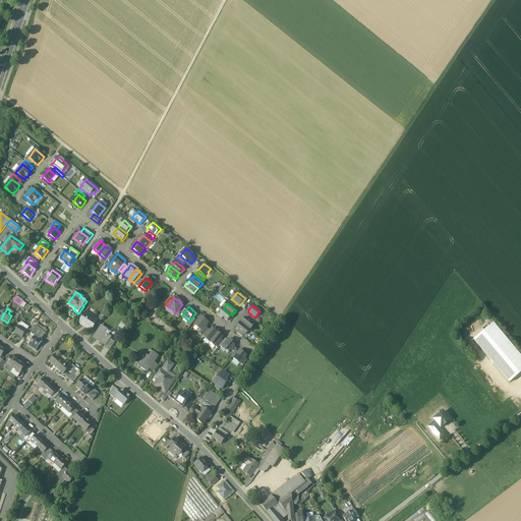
[(232,315),(223,308),(219,313),(223,317),(228,321),(230,319),(229,317),(230,316),(231,316),(232,315)]
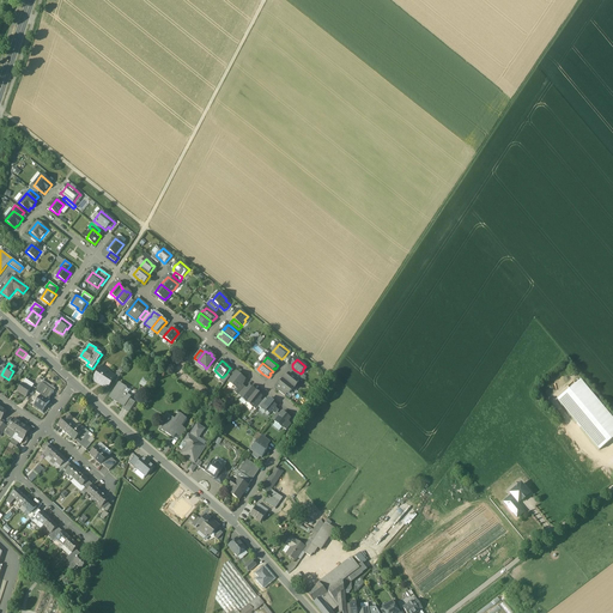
[(115,377),(102,368),(93,381),(98,384),(98,383),(107,389),(113,380),(115,377)]
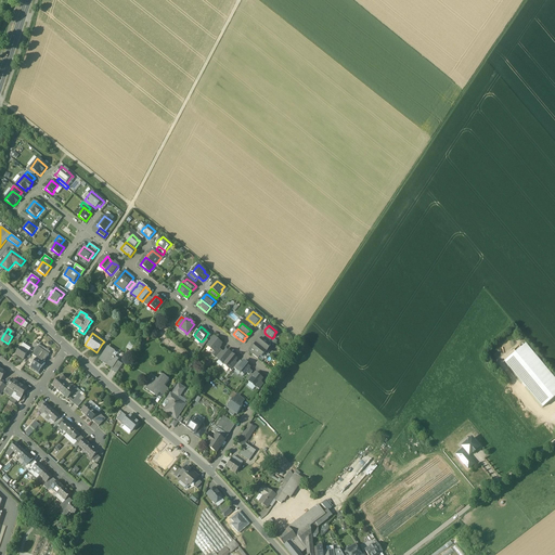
[(205,338),(202,341),(201,341),(198,345),(202,348),(208,340),(205,338)]
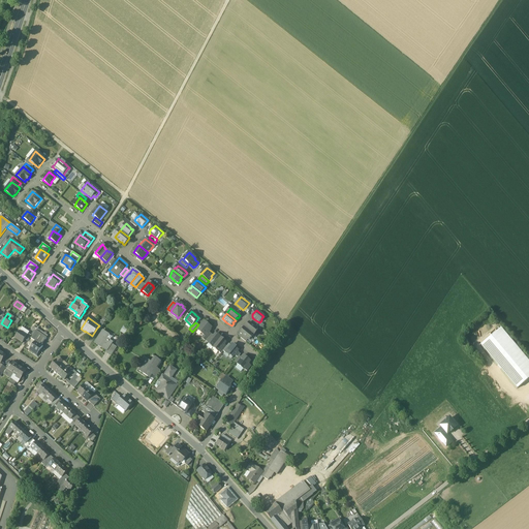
[(205,322),(197,331),(205,336),(208,333),(212,328),(205,322)]
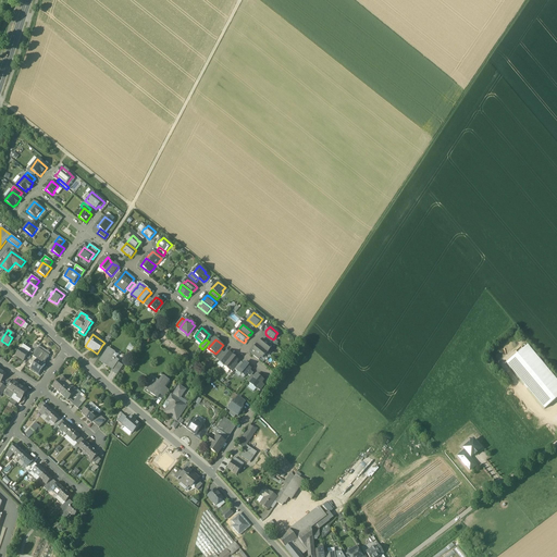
[(264,342),(262,339),(260,343),(260,342),(257,345),(268,354),(270,350),(271,347),(264,342)]
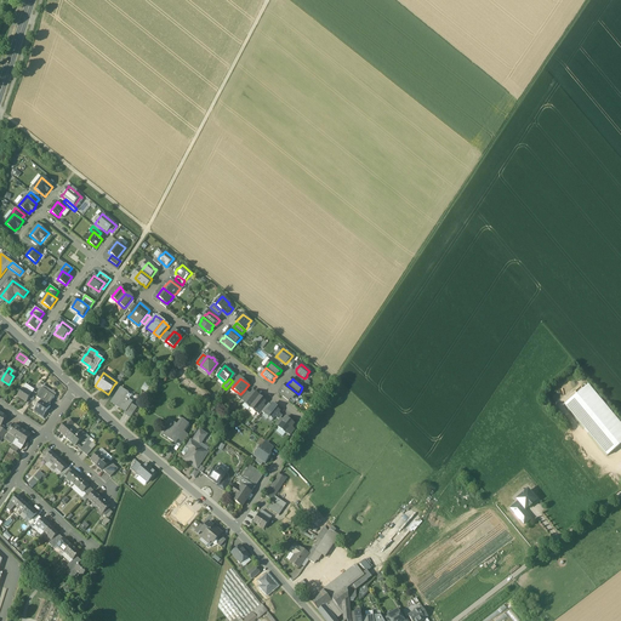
[(298,394),(286,385),(284,388),(281,392),(284,393),(291,399),(292,400),(295,397),(295,398),(298,394)]
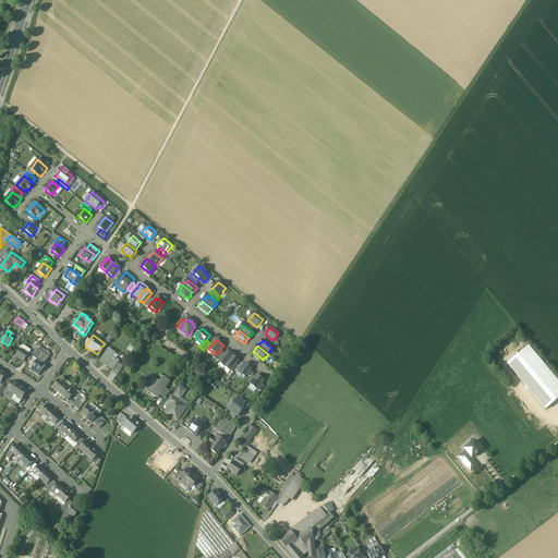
[(557,381),(529,347),(508,365),(545,410),(557,399),(557,381)]
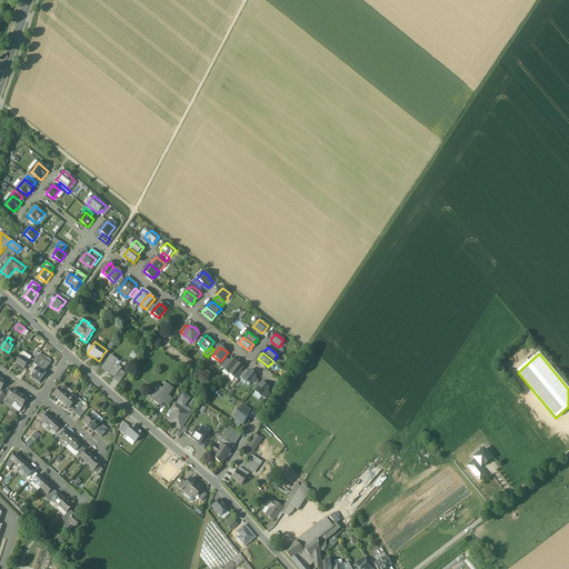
[(39,357),(50,363),(51,361),(41,355),(39,357)]
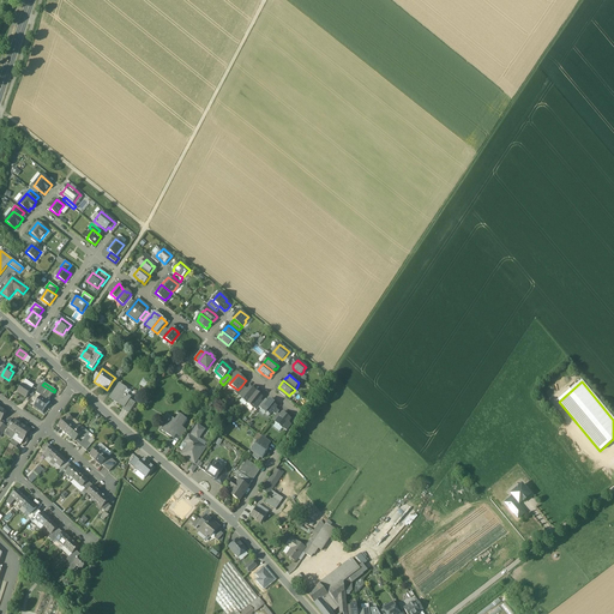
[(125,389),(120,384),(110,398),(124,408),(130,399),(121,393),(125,389)]
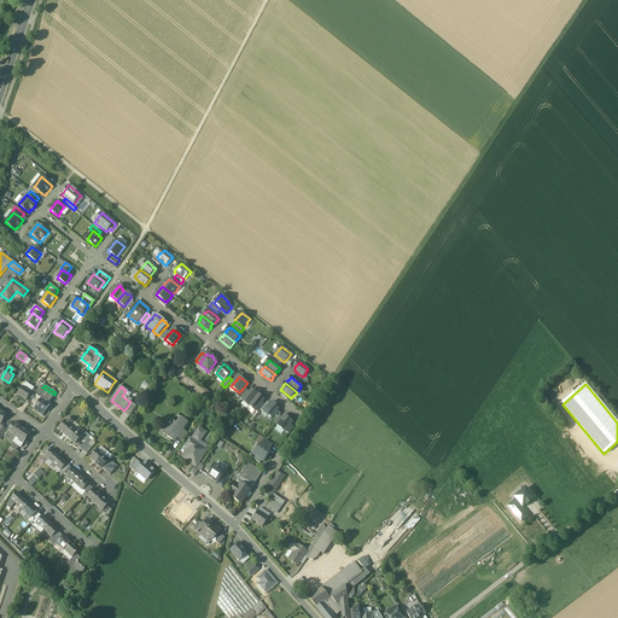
[(54,395),(42,388),(36,396),(41,400),(41,398),(48,404),(54,395)]
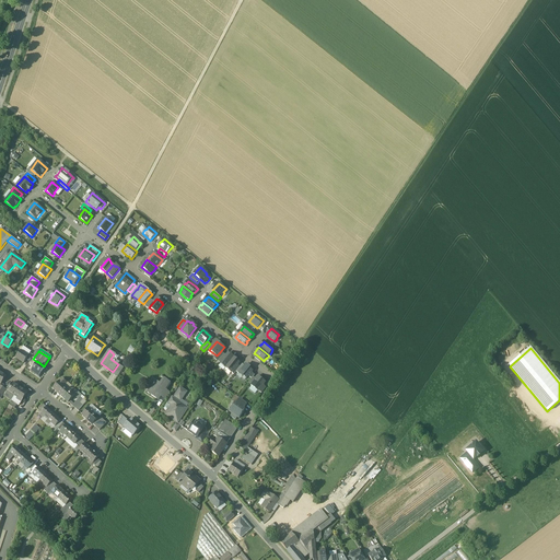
[(23,354),(20,352),(15,358),(24,363),(26,360),(28,357),(24,353),(23,354)]
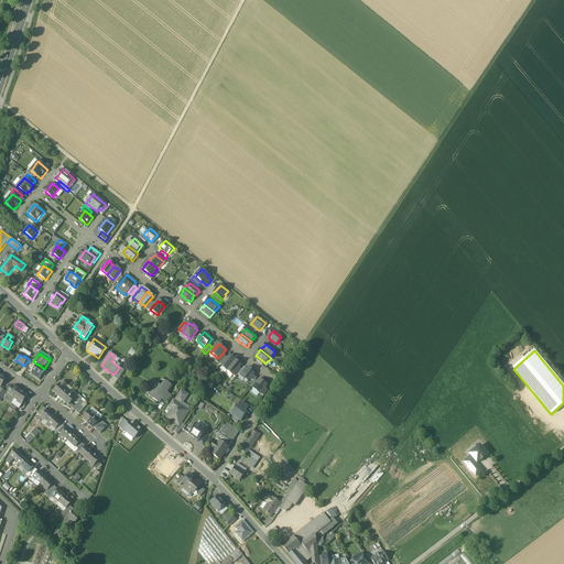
[(221,355),(218,358),(216,361),(219,365),(225,357),(221,355)]
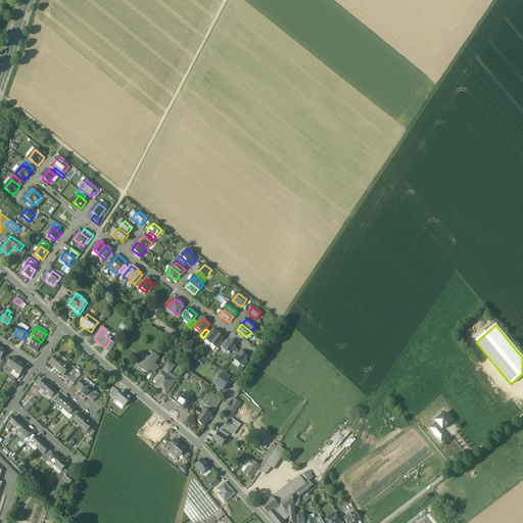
[(205,339),(205,340),(208,342),(210,344),(219,335),(216,333),(214,330),(211,333),(205,339)]
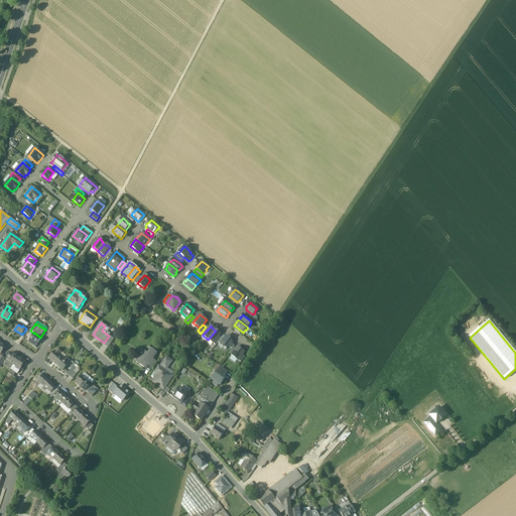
[(26,333),(24,337),(30,340),(34,334),(30,331),(29,330),(26,333)]
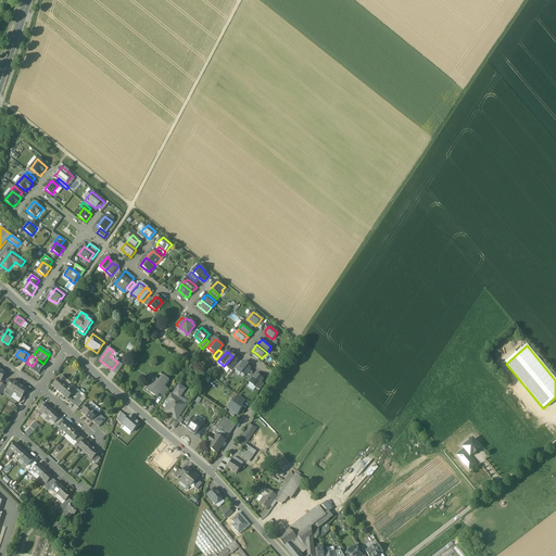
[(232,356),(224,366),(227,368),(229,370),(236,363),(238,361),(235,358),(232,356)]
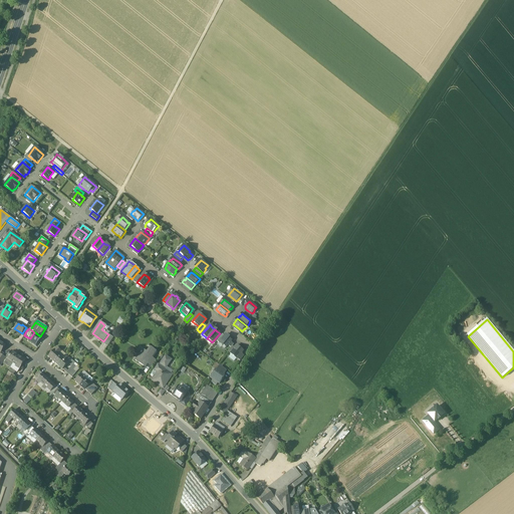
[(40,336),(34,331),(34,332),(30,338),(28,340),(36,345),(41,336),(40,336)]
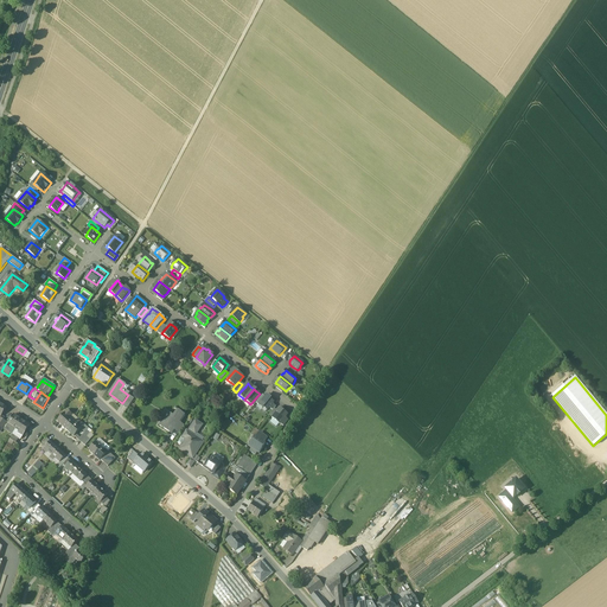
[(128,395),(122,403),(121,406),(127,409),(134,398),(128,395)]
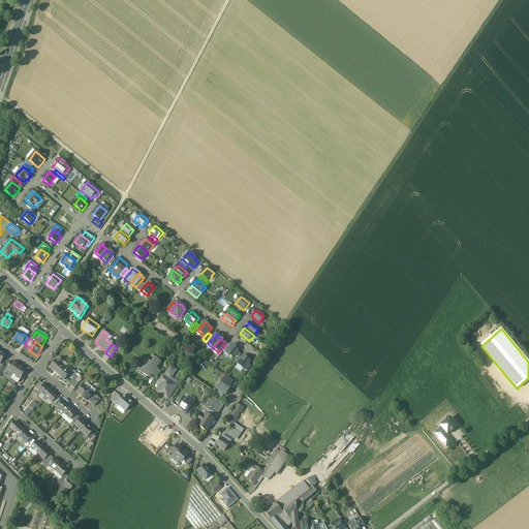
[(223,351),(225,353),(231,346),(229,344),(226,347),(223,351)]
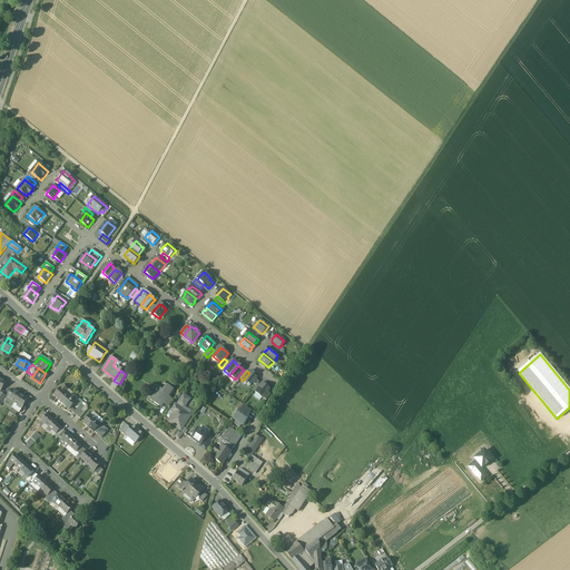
[(255,374),(251,372),(249,373),(243,381),(247,384),(247,383),(251,385),(253,383),(256,385),(257,384),(258,383),(255,380),(257,379),(254,375),(255,374)]
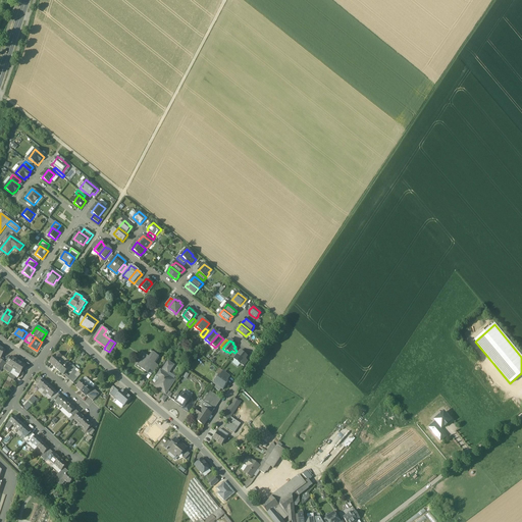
[(244,355),(241,352),(235,359),(233,359),(241,365),(242,365),(245,360),(247,357),(244,355)]
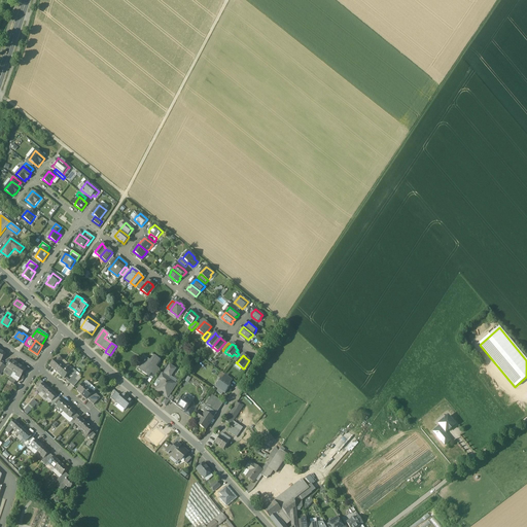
[(59,356),(49,365),(55,370),(60,363),(61,363),(63,360),(59,356)]
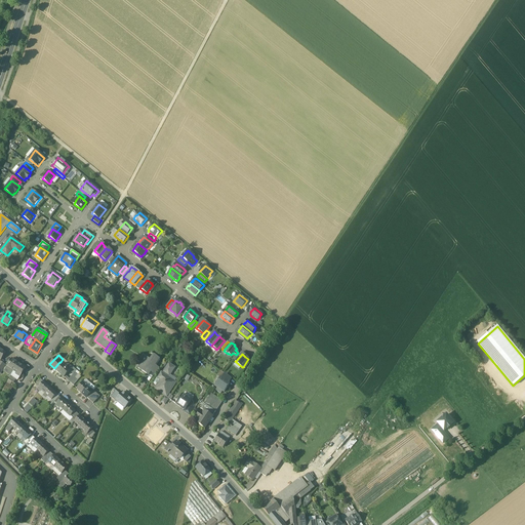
[(152,361),(144,356),(140,360),(145,362),(142,366),(143,367),(140,370),(147,374),(150,369),(152,371),(156,366),(160,359),(155,356),(152,361)]
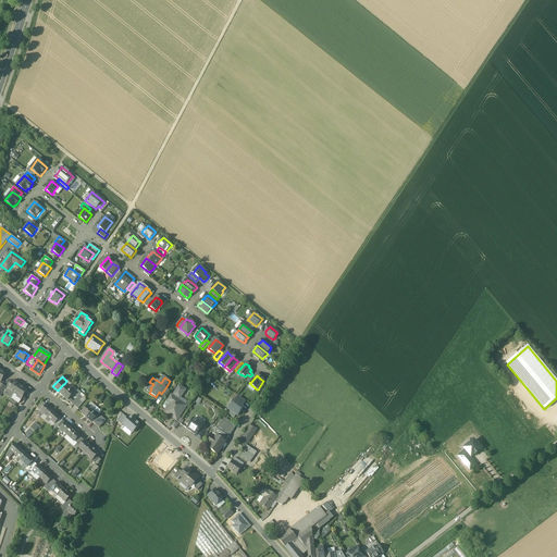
[(13,381),(8,390),(14,394),(20,385),(13,381)]
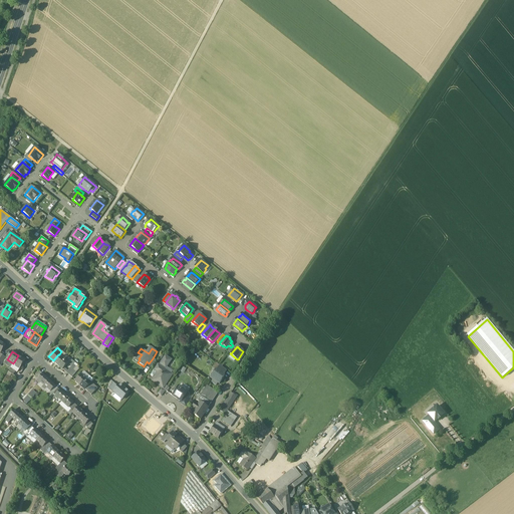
[(59,354),(58,354),(53,360),(57,365),(63,358),(59,354)]
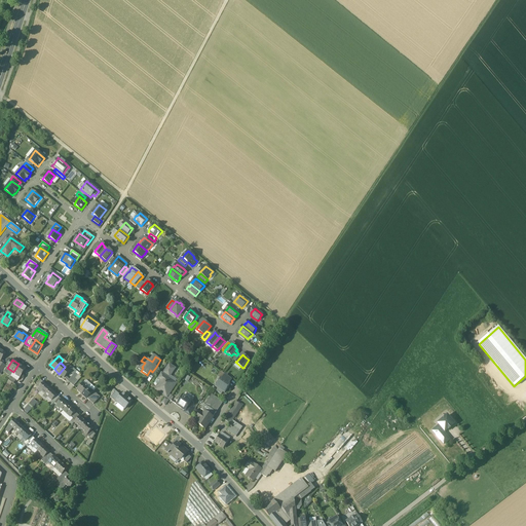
[(26,369),(19,364),(13,372),(21,377),(26,369)]
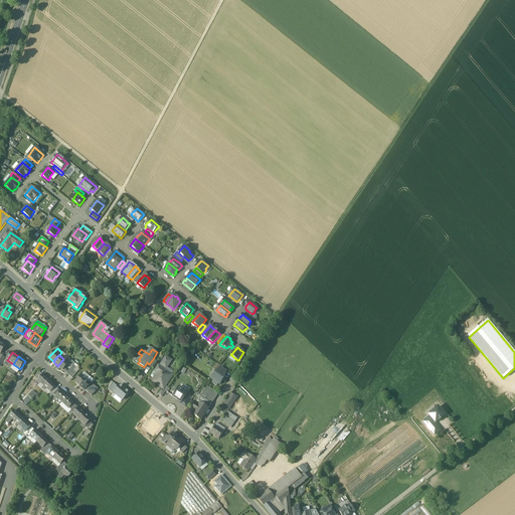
[(71,362),(66,357),(63,359),(68,364),(72,367),(75,364),(72,361),(71,362)]
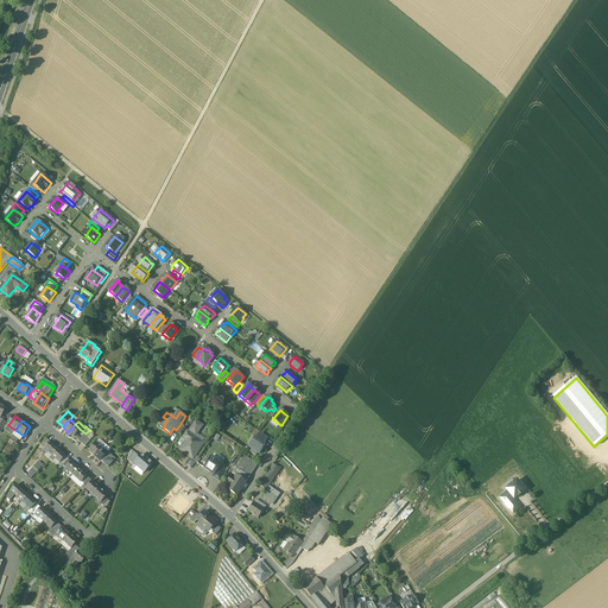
[(196,422),(188,434),(195,437),(202,426),(196,422)]
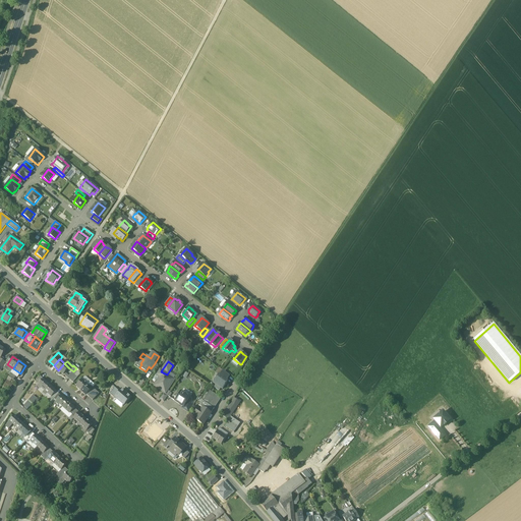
[(64,363),(58,370),(63,374),(69,368),(64,363)]
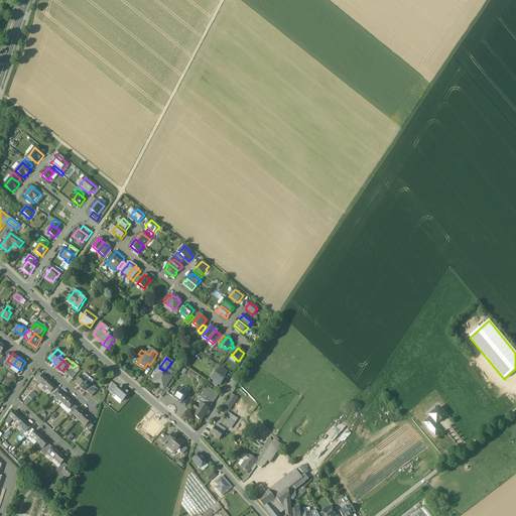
[(157,362),(153,360),(149,365),(148,366),(152,369),(157,362)]
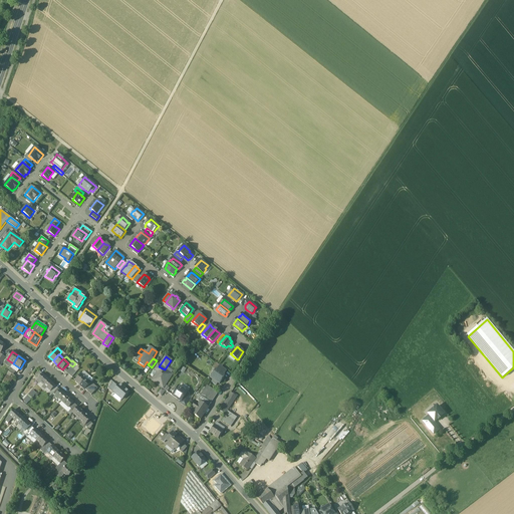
[(20,368),(13,363),(10,367),(16,371),(16,372),(17,372),(20,368)]
